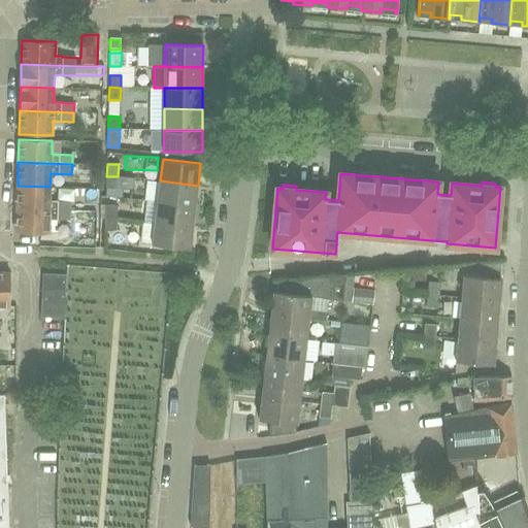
[(118,176),(106,176),(106,188),(118,189),(118,176)]
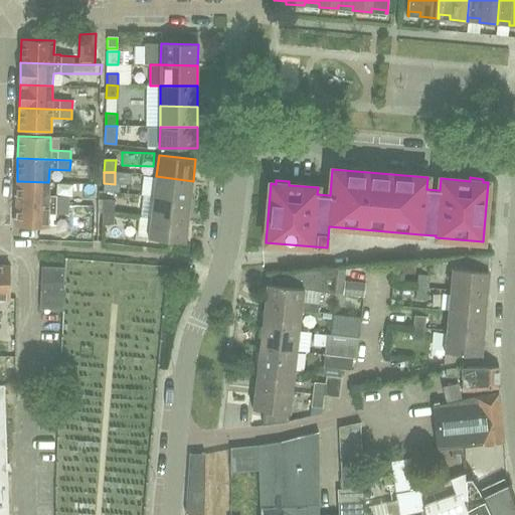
[(145,186),(145,173),(119,173),(119,186),(145,186)]
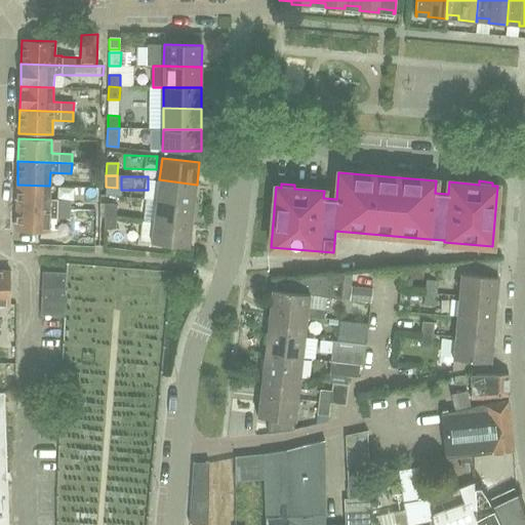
[(159,179),(156,201),(194,205),(197,185),(159,179)]
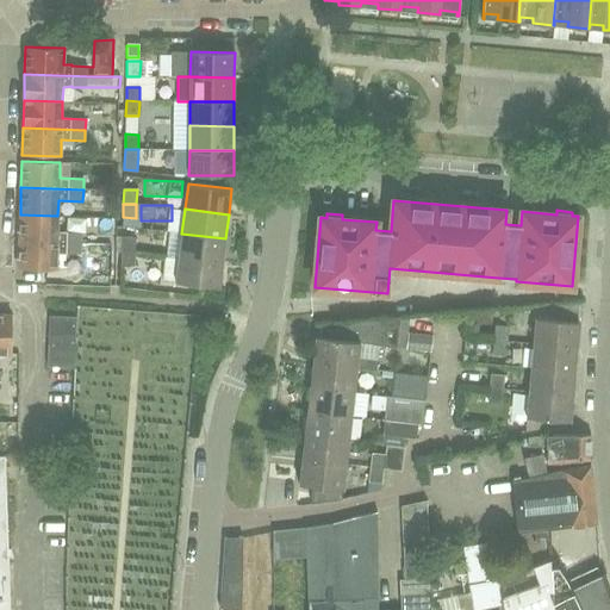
[(57,231),(57,216),(20,215),(19,242),(66,243),(81,243),(81,232),(57,231)]
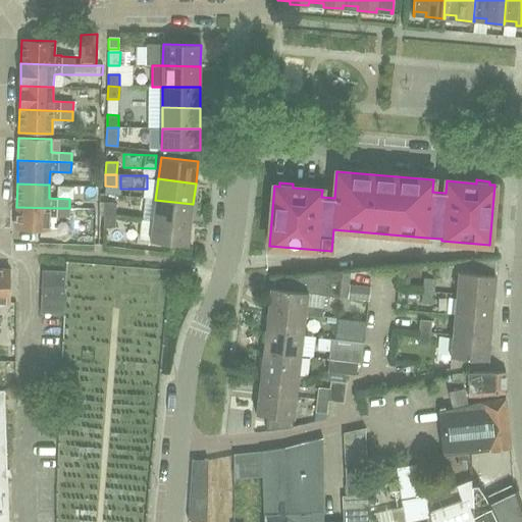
[(155,200),(153,220),(191,225),(193,204),(155,200)]
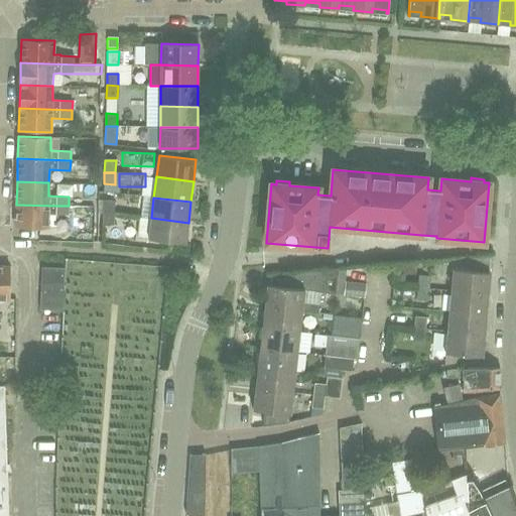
[(103,213),(114,214),(114,201),(103,201),(103,213)]
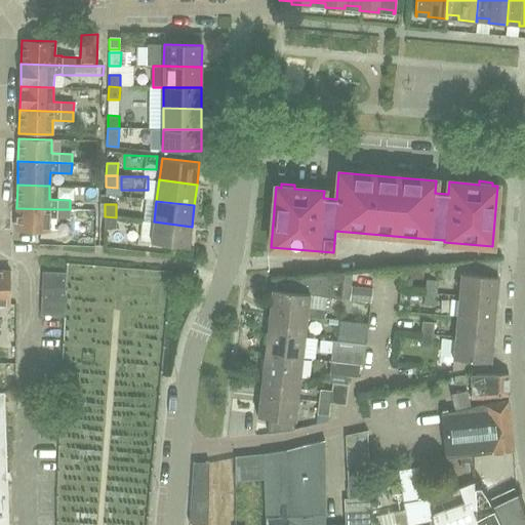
[(16,219),(15,232),(30,232),(30,245),(33,245),(48,246),(48,233),(48,216),(56,218),(66,218),(70,218),(70,219),(94,220),(94,211),(70,209),(56,209),(16,208),(16,219)]
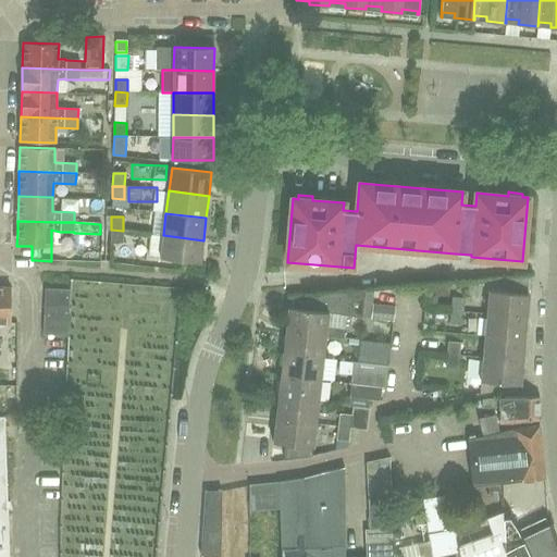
[(111,243),(112,243),(122,243),(123,231),(111,230),(111,243)]
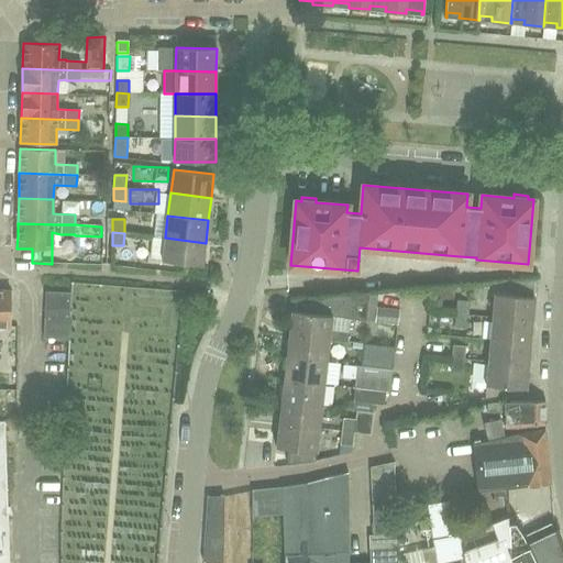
[(154,252),(153,232),(127,234),(128,253),(154,252)]
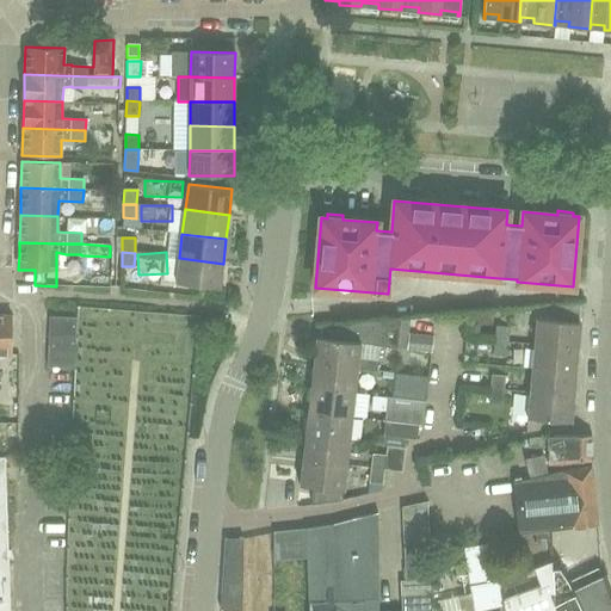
[(223,264),(179,258),(176,283),(221,288),(223,264)]
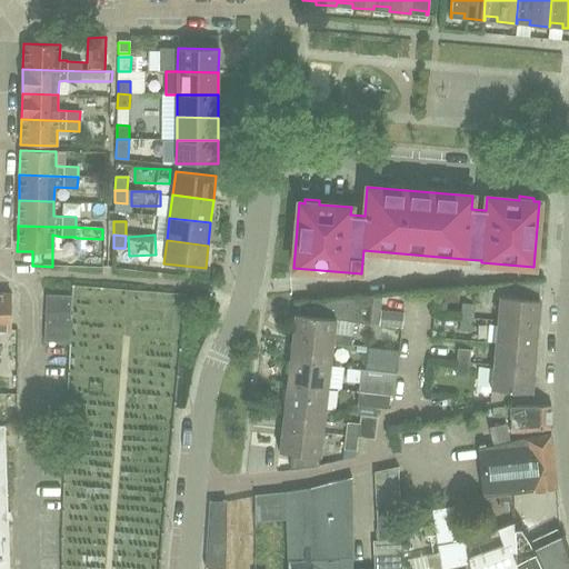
[(499,297),(497,320),(538,325),(540,301),(538,300),(540,282),(500,286),(499,297)]
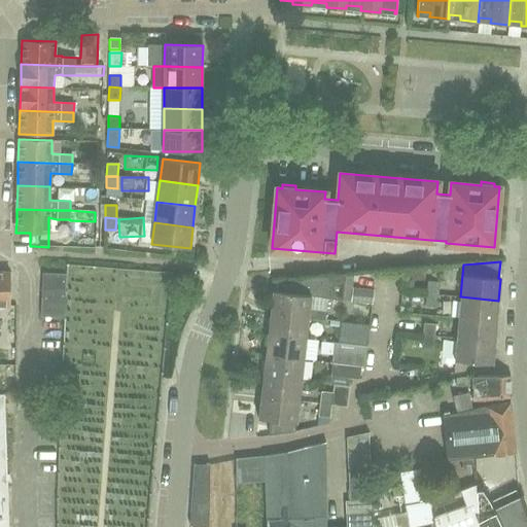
[(0,272),(0,306),(9,307),(10,272),(0,272)]
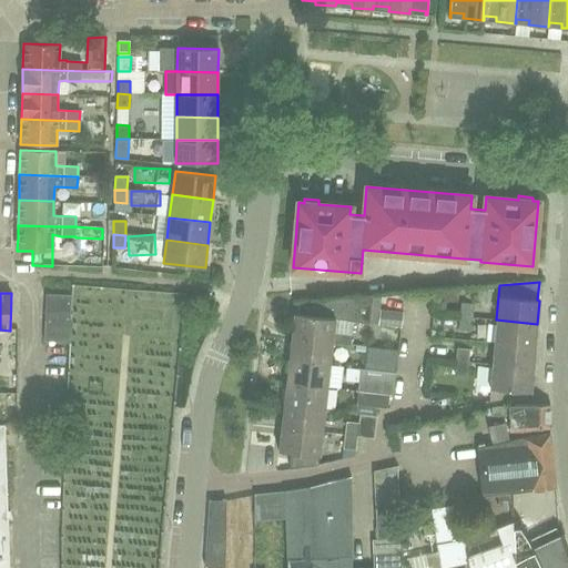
[(46,294),(46,311),(70,312),(71,295),(46,294)]
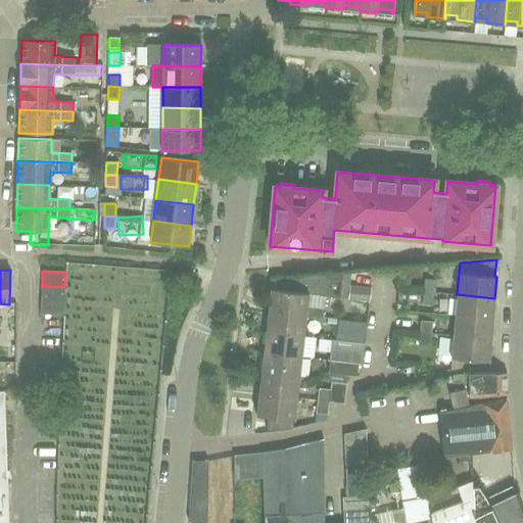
[(316,276),(315,282),(314,294),(340,299),(342,274),(316,276)]
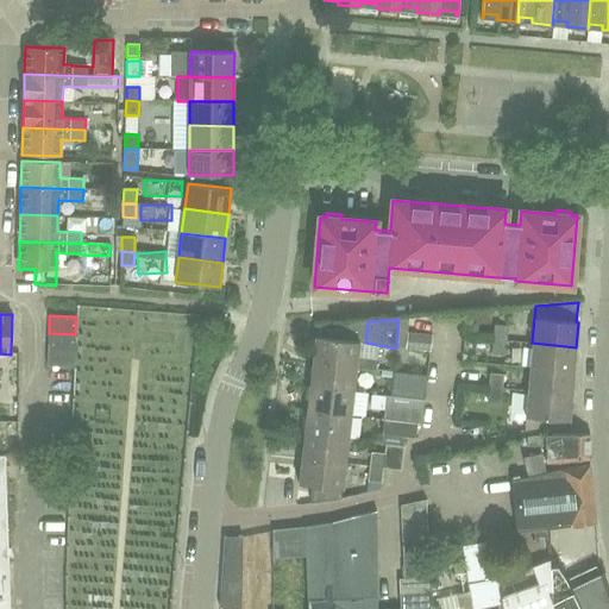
[(495,326),(494,339),(506,340),(508,327),(495,326)]
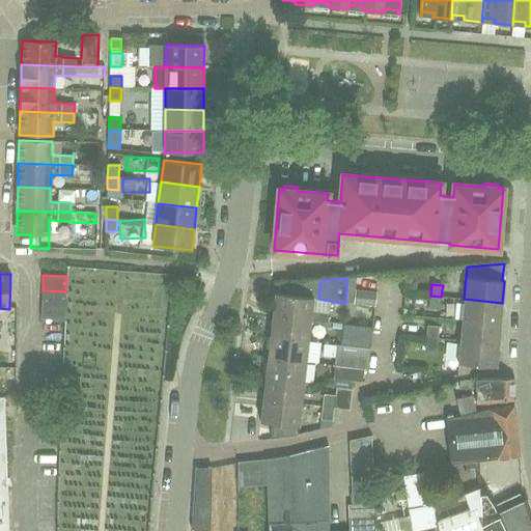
[(65,305),(65,291),(43,290),(42,304),(65,305)]
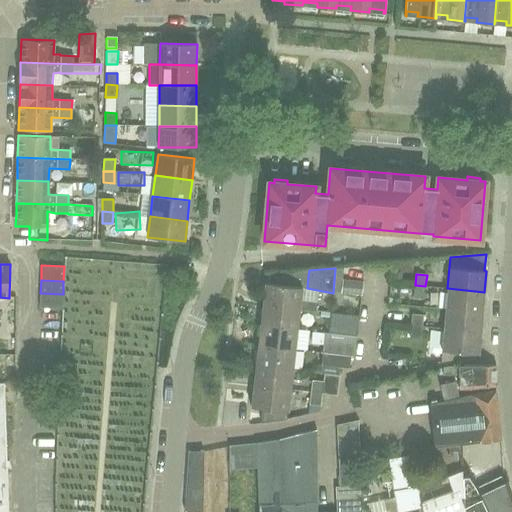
[(362,296),(362,295),(363,282),(343,280),(341,294),(362,296)]
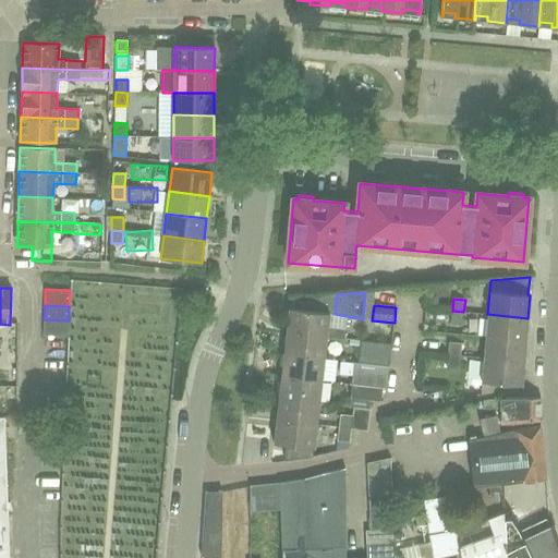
[(287,331),(344,338),(346,329),(328,327),(330,313),(289,308),(287,331)]
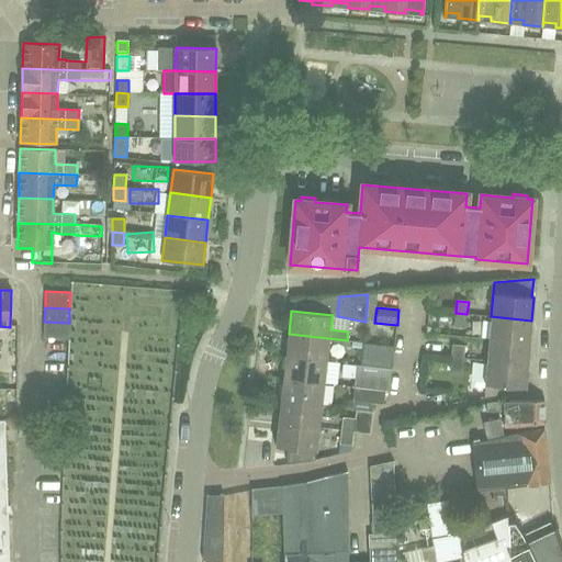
[(456,313),(454,327),(465,328),(467,314),(456,313)]
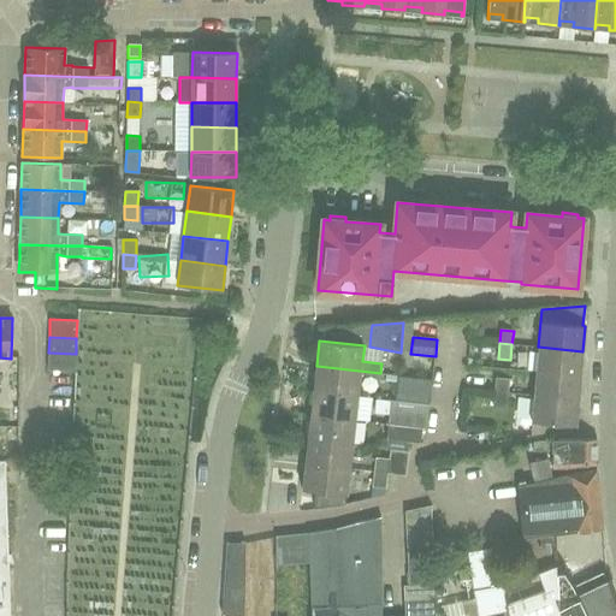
[(582,351),(538,347),(535,372),(580,375),(582,351)]
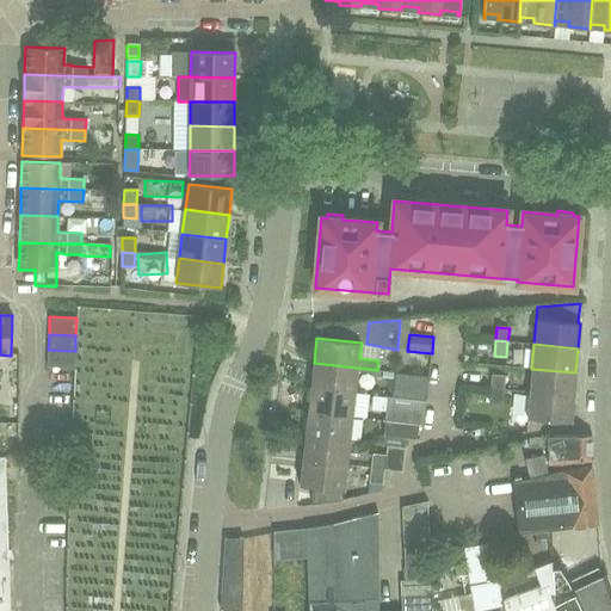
[(74,369),(75,351),(48,350),(47,366),(74,369)]
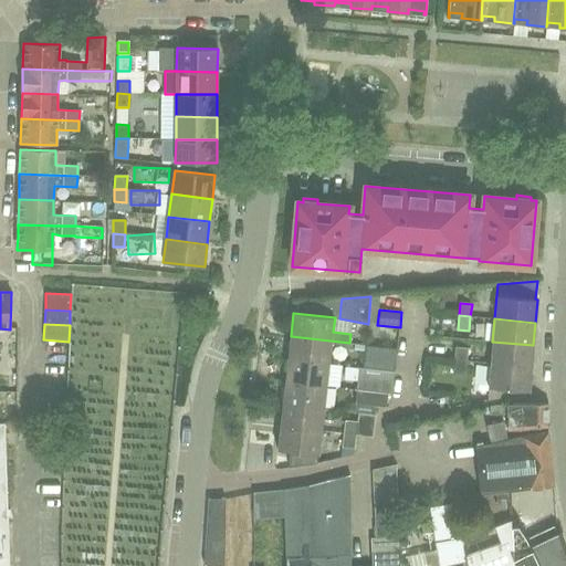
[(291,336),(289,358),(329,364),(332,342),(349,344),(349,343),(291,336)]
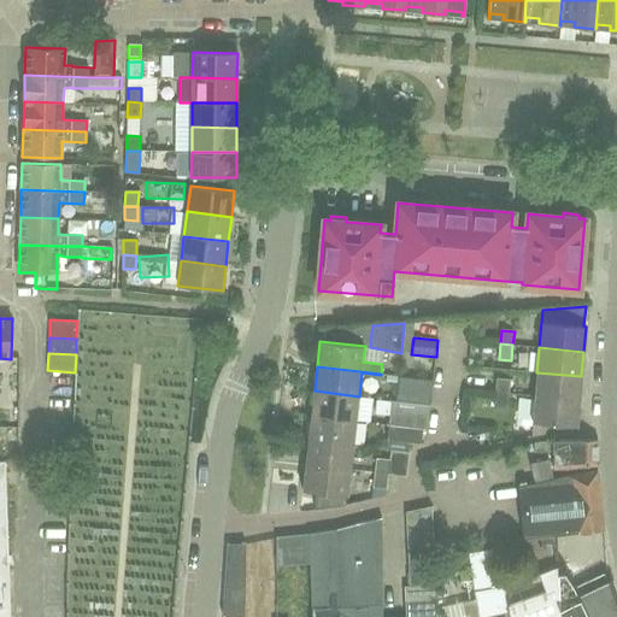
[(536,372),(535,397),(580,400),(581,376),(536,372)]
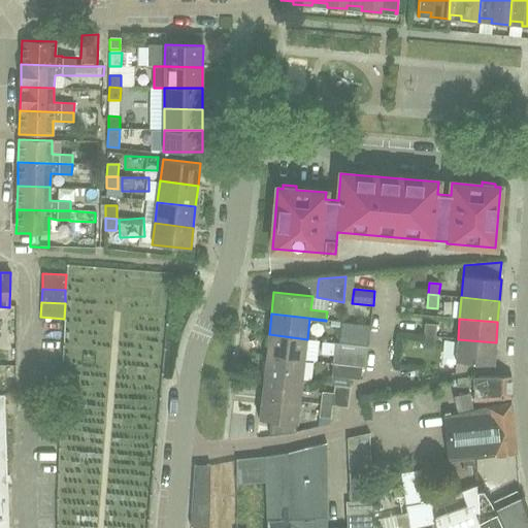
[(367,345),(369,326),(341,323),(339,342),(367,345)]
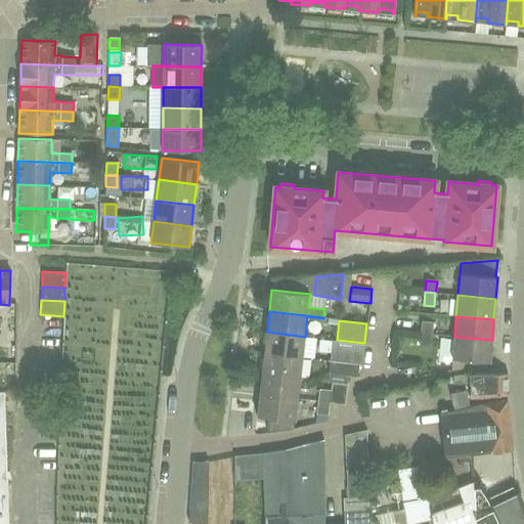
[(422,322),(421,334),(432,335),(433,323),(422,322)]
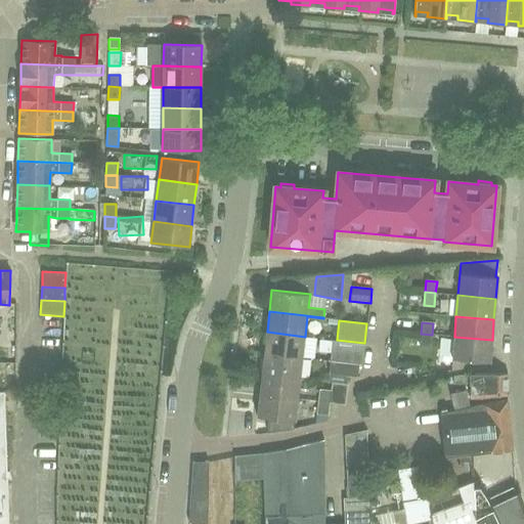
[(302,357),(305,337),(267,332),(264,353),(302,357)]
